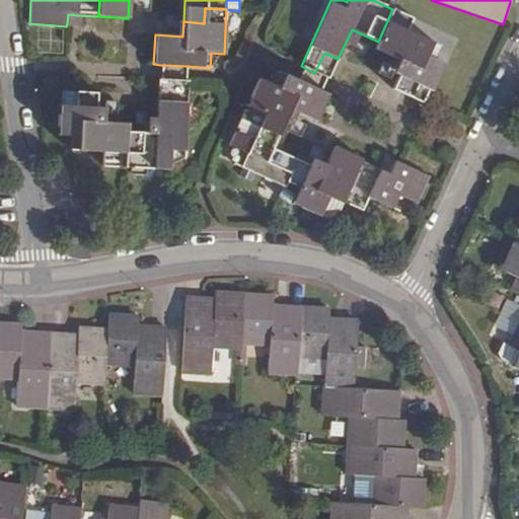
[(406,80),(399,92),(426,104),(443,64),(432,58),(438,46),(408,31),(413,18),(392,9),(378,42),(374,49),(403,63),(398,75),(406,80)]
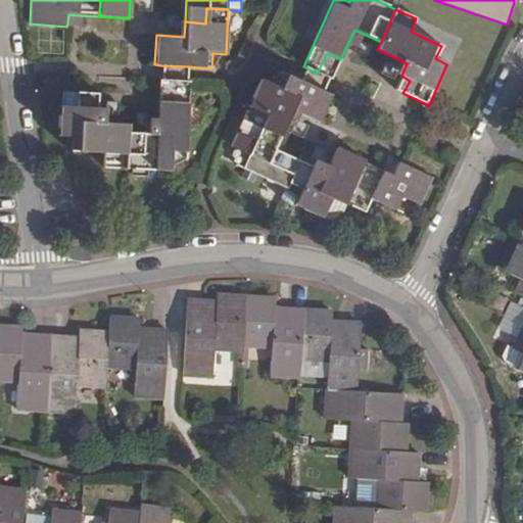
[(68,14),(67,24),(77,25),(78,15),(68,14)]
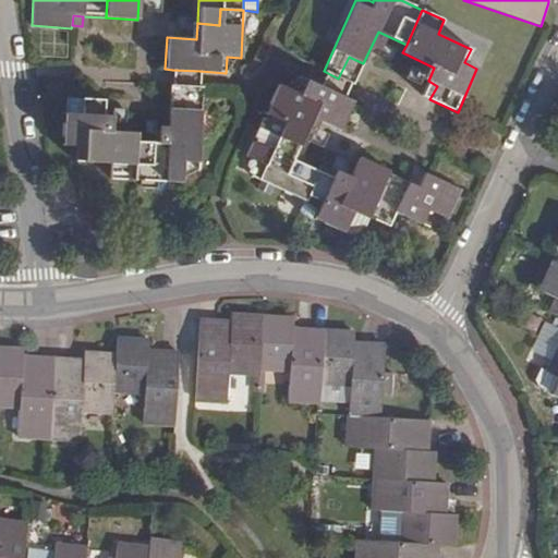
[(353,85),(363,63),(349,57),(338,79),(351,84),(353,85)]
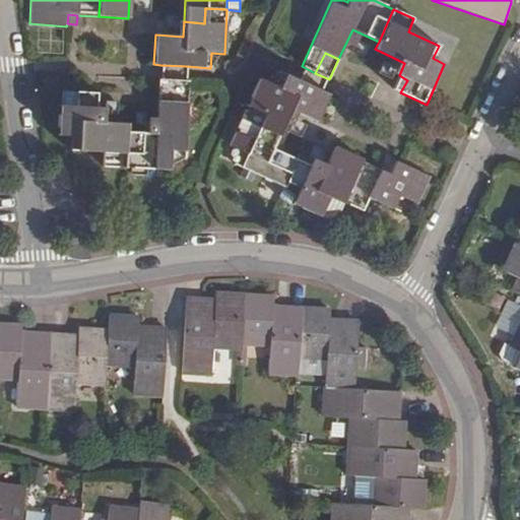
[(185,80),(186,66),(160,65),(160,79),(174,79),(185,80)]
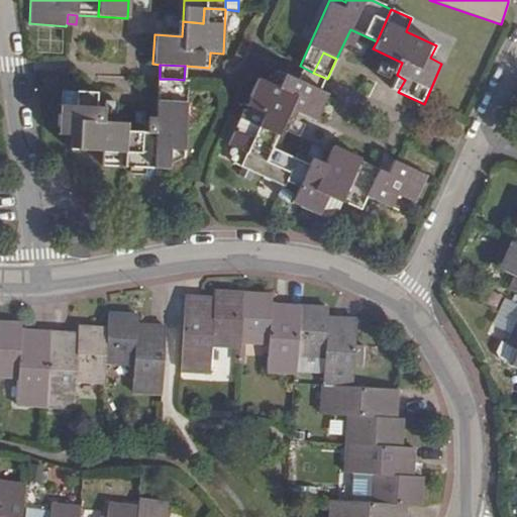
[(313,73),(302,67),(296,81),(319,91),(325,78),(313,73)]
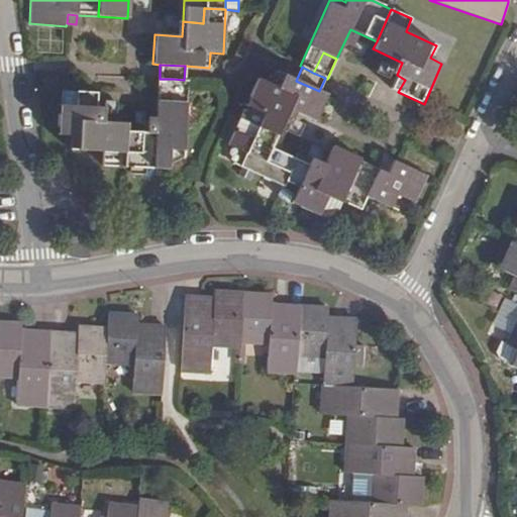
[(319,91),(296,81),(275,71),(269,84),(256,79),(238,118),(259,127),(264,114),(283,122),(289,110),(314,121),(326,94),(319,91)]
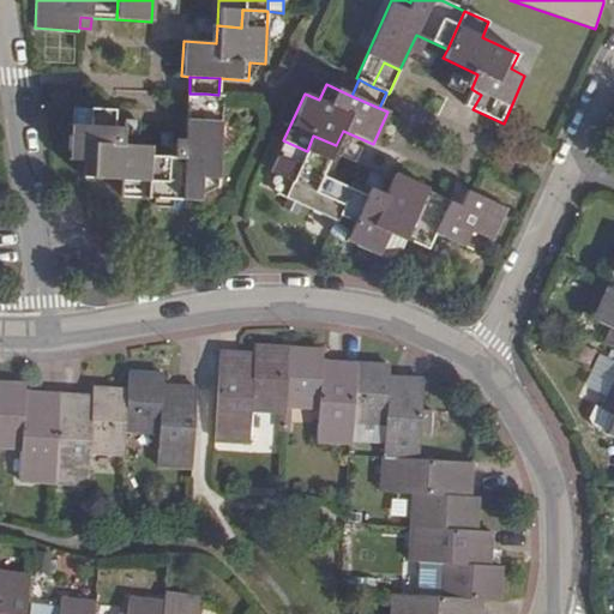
[(308,85),(305,94),(319,100),(326,84),(308,85)]
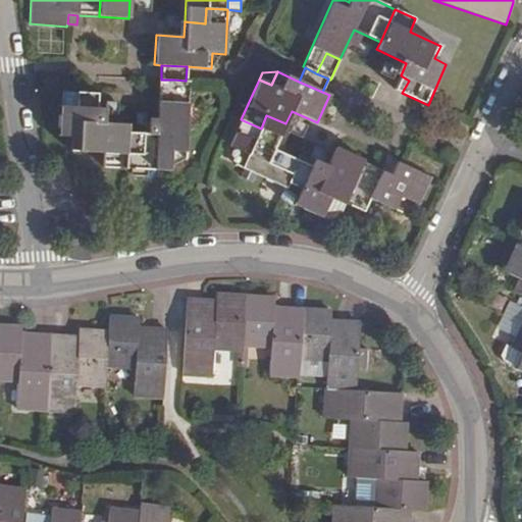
[(395,89),(402,93),(409,81),(401,75),(395,89)]
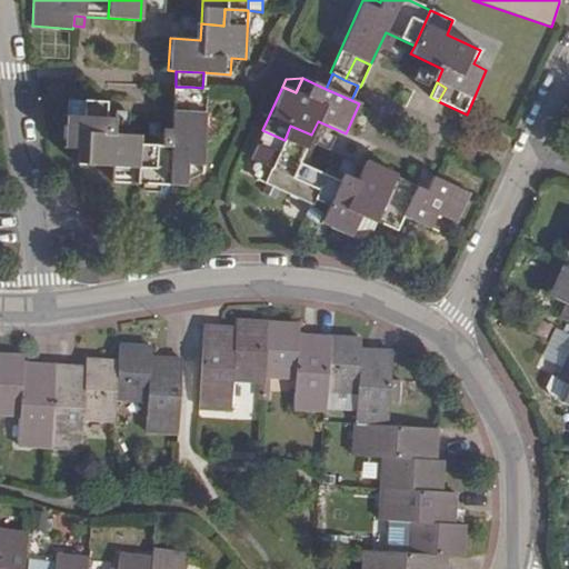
[(190,87),(176,87),(173,86),(172,111),(188,112),(190,87)]
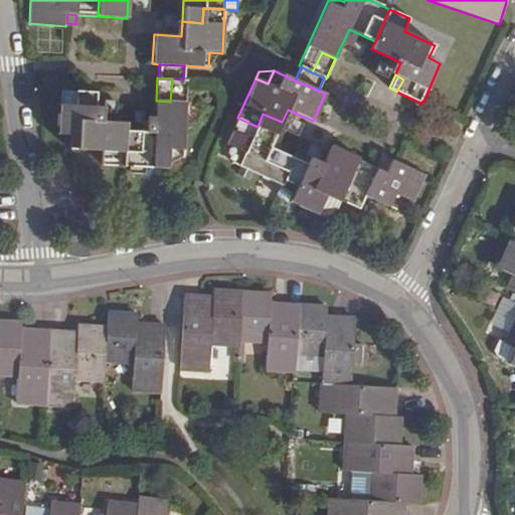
[(187,79),(183,79),(172,78),(170,102),(156,101),(154,133),(126,131),(124,167),(167,169),(169,156),(182,157),(187,79)]
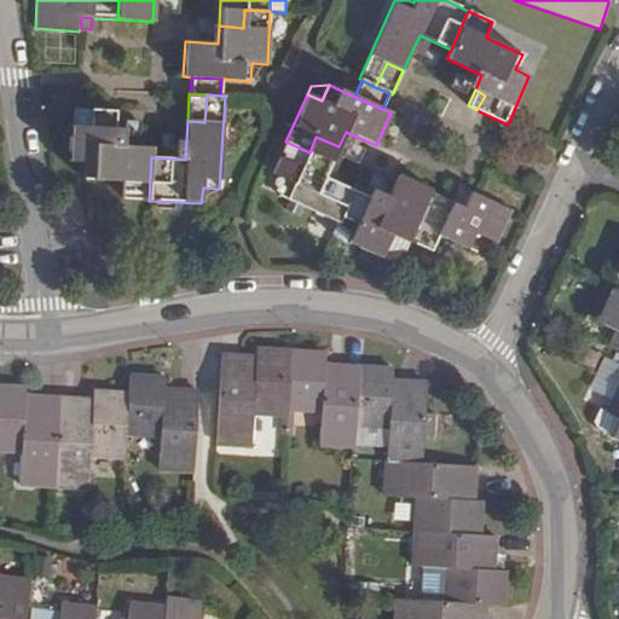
[(122,198),(149,201),(151,157),(151,148),(113,145),(114,128),(102,127),(103,111),(71,108),(68,161),(84,162),(82,175),(82,179),(122,181),(122,198)]
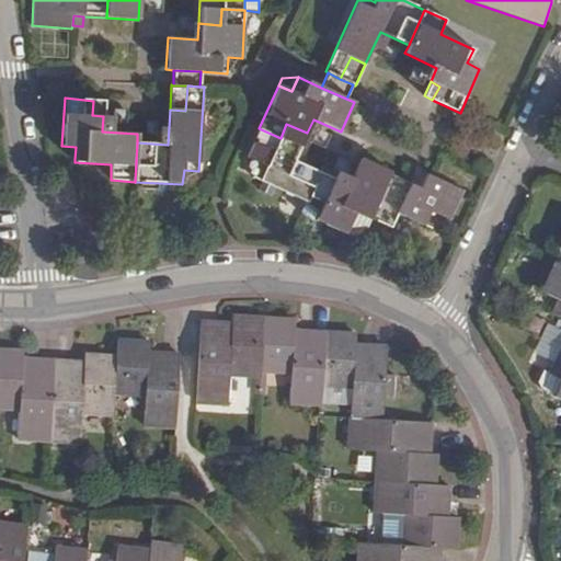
[(104,101),(93,101),(92,115),(103,116),(104,101)]
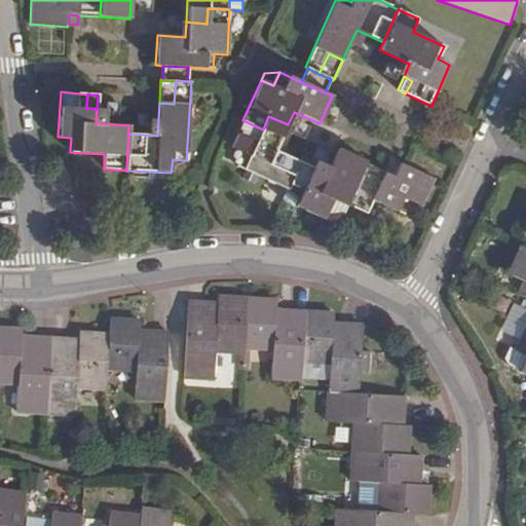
[(263,129),(242,120),(231,147),(242,152),(236,166),(288,190),(295,174),(300,162),(275,151),(288,124),(268,116),(263,129)]
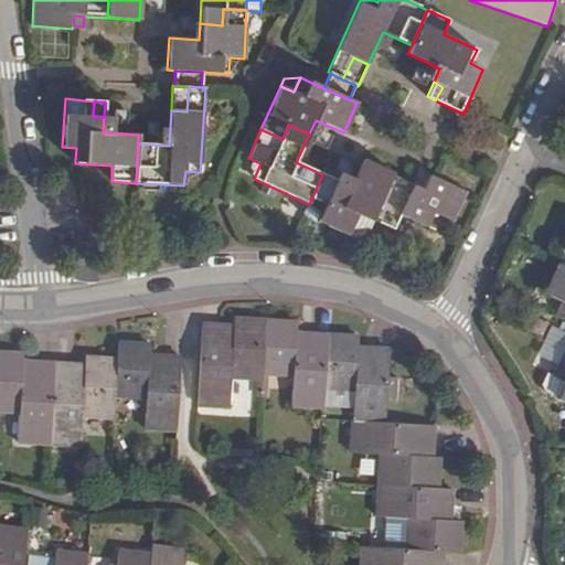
[(76,148),(62,147),(62,155),(75,160),(76,148)]
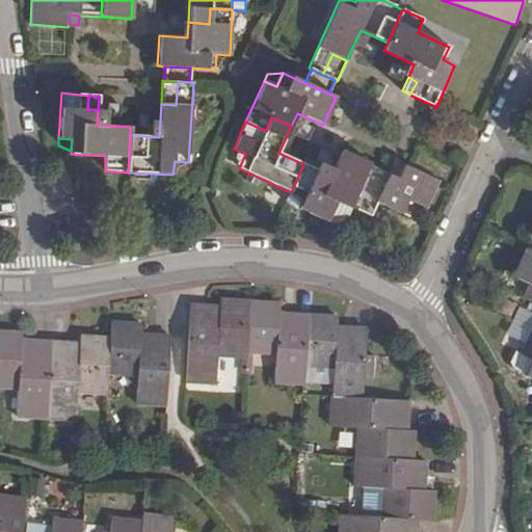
[(350,207),(369,163),(342,151),(329,180),(316,174),(312,182),(298,176),(291,192),(286,203),(326,221),(327,220),(333,209),(346,215),(350,207)]
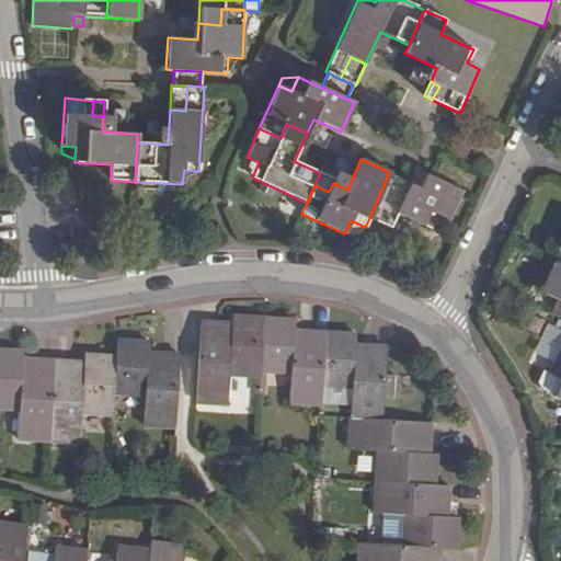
[(329,192),(333,183),(338,173),(323,165),(320,173),(315,185),(329,192)]
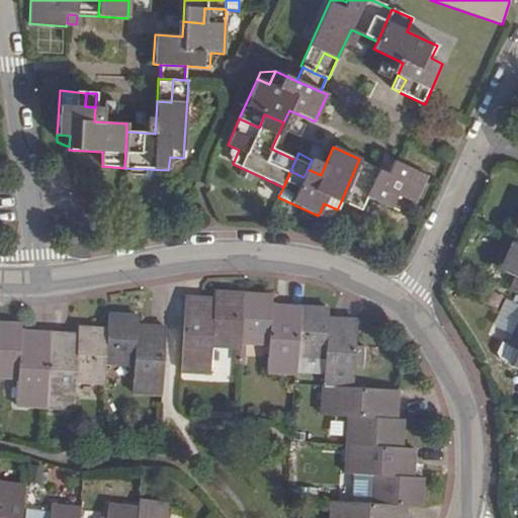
[(170,157),(168,170),(183,166),(183,158),(170,157)]
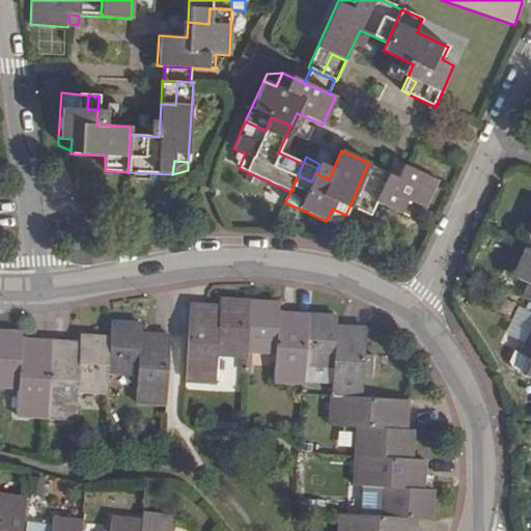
[(398,176),(368,163),(350,206),(370,216),(376,202),(409,217),(415,204),(425,208),(439,182),(403,165),(398,176)]
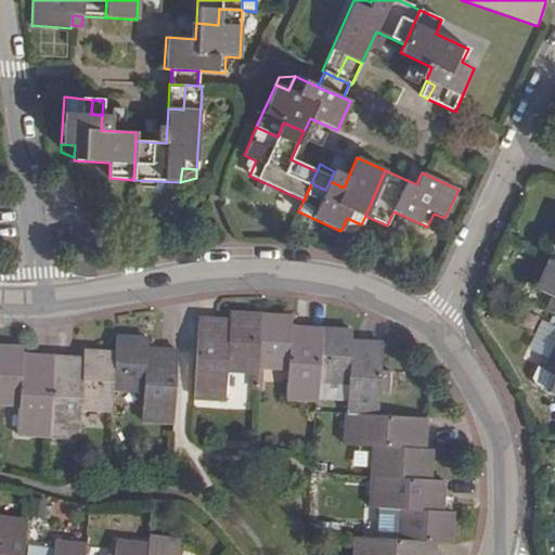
[(341,230),(361,224),(347,218),(341,230)]
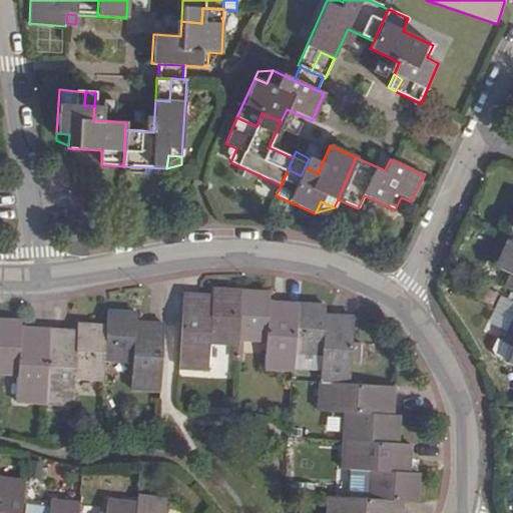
[(512,243),(506,240),(494,268),(509,275),(503,288),(512,292),(512,243)]
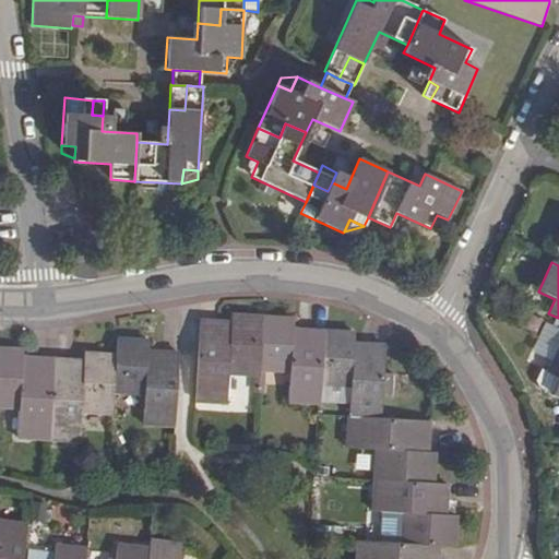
[(260,375),(261,369),(263,317),(233,314),(233,323),(202,320),(200,354),(197,401),(228,402),(229,372),(260,375)]
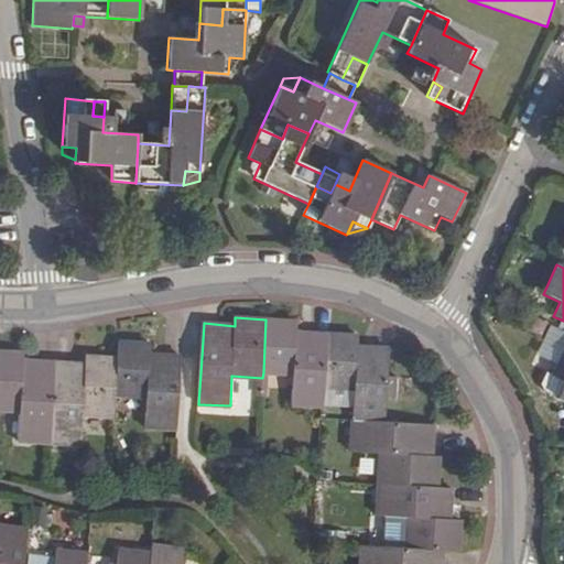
[(324,407),(324,387),(327,334),(297,332),(297,321),(266,320),(263,372),(293,375),(292,404),(324,407)]
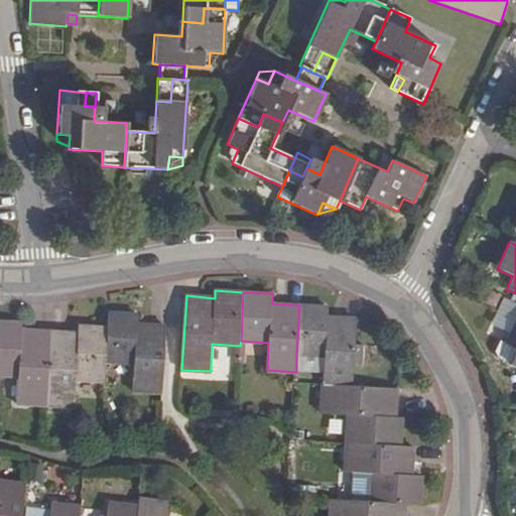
[(324,373),(324,384),(353,385),(355,364),(356,346),(357,318),(329,317),(329,307),(299,305),(296,354),(326,356),(324,373)]
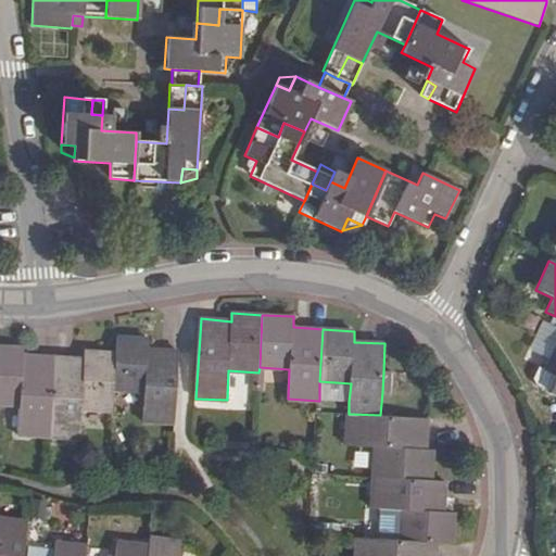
[(117,337),(116,353),(114,389),(146,391),(143,420),(175,422),(178,352),(149,350),(149,339),(117,337)]
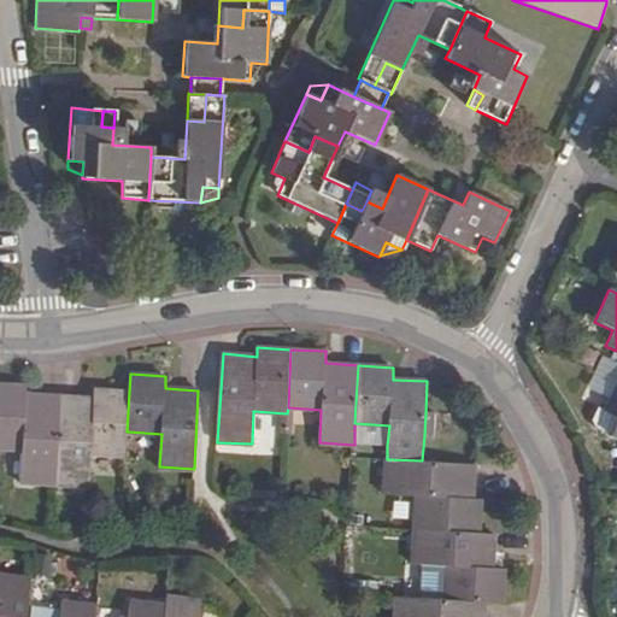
[(616,378),(603,410),(616,417),(616,419),(610,436),(616,440),(616,378)]
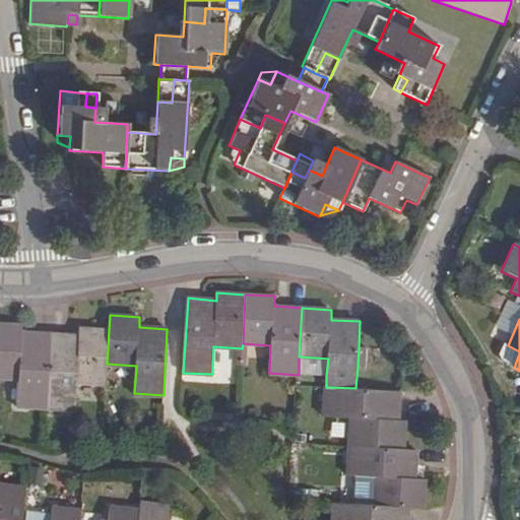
[(0,323),(0,377),(19,379),(17,406),(46,408),(51,333),(22,331),(23,325),(0,323)]
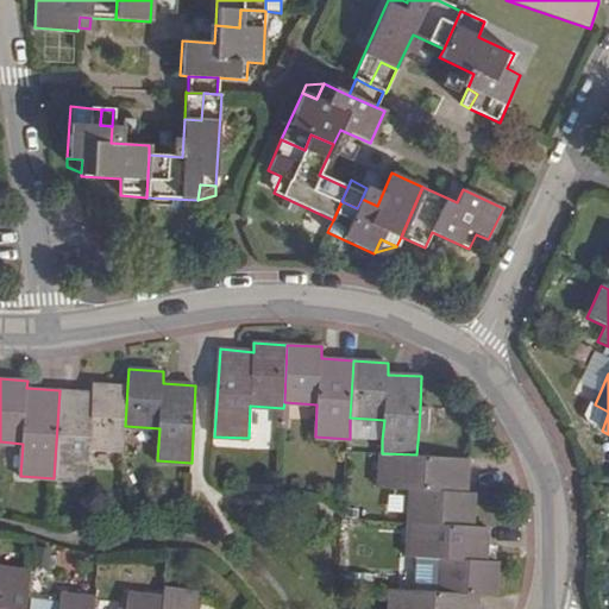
[(93,391),(60,390),(54,478),(88,479),(90,447),(124,449),(125,426),(127,387),(94,384),(93,391)]
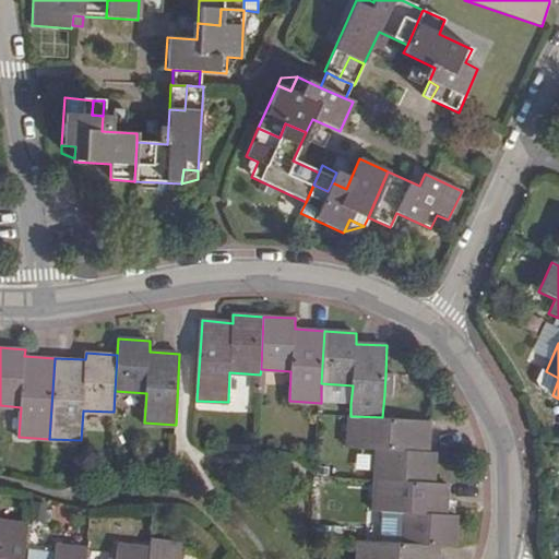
[(558,380),(558,378),(546,371),(538,368),(532,381),(537,389),(552,395),(558,380)]
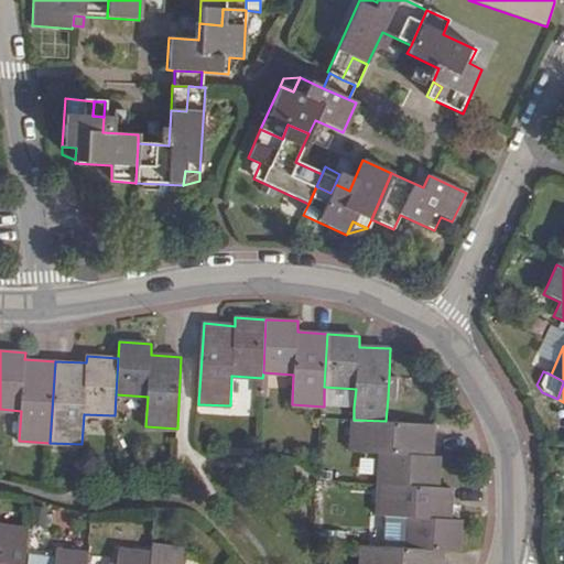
[(389,378),(388,398),(398,398),(399,379),(389,378)]
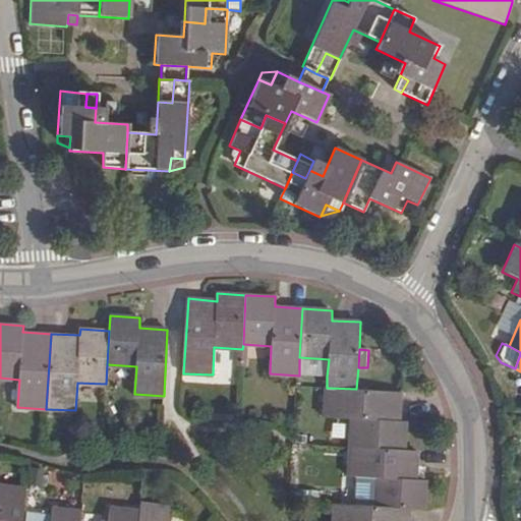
[(214,383),(233,384),(234,351),(215,351),(214,383)]
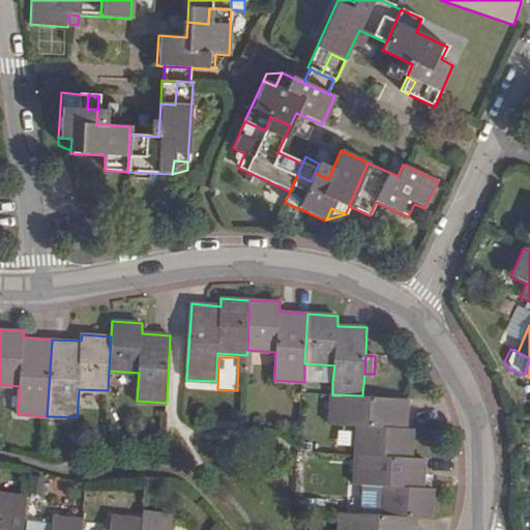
[(304,382),(332,383),(334,365),(304,363),(304,382)]
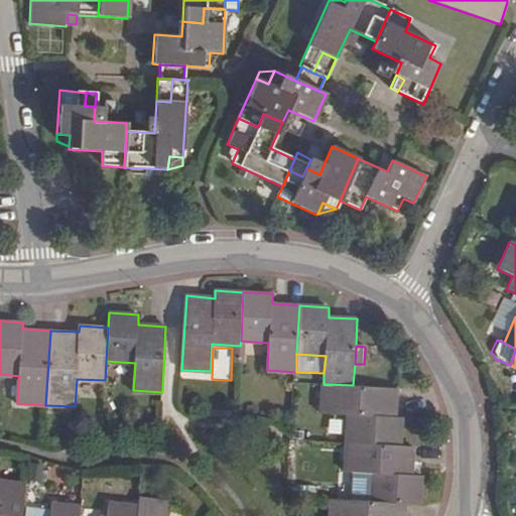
[(353,385),(324,384),(320,413),(349,414),(347,442),(400,445),(402,417),(395,417),(397,388),(353,385)]
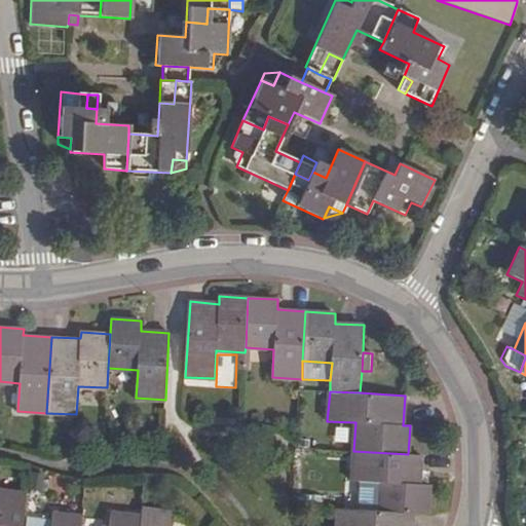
[(408,454),(353,451),(352,481),(381,482),(379,511),(413,513),(428,514),(429,484),(420,484),(422,455),(408,454)]
